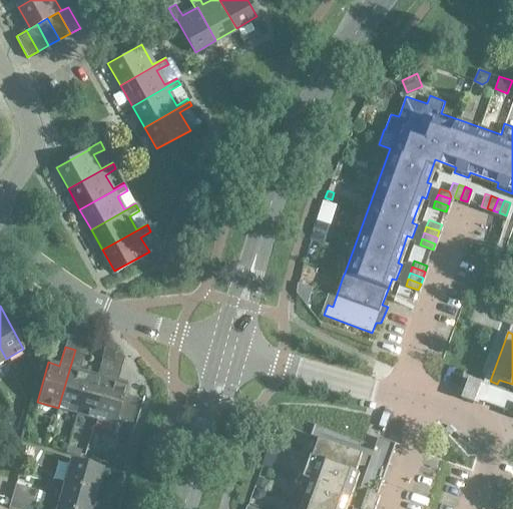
[(58,408),(78,413),(89,374),(79,372),(85,353),(75,350),(58,408)]
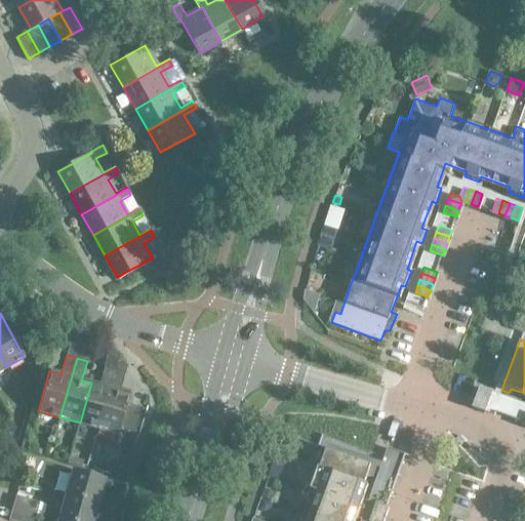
[(101,386),(91,383),(80,423),(98,428),(118,362),(117,362),(115,369),(105,367),(101,386)]
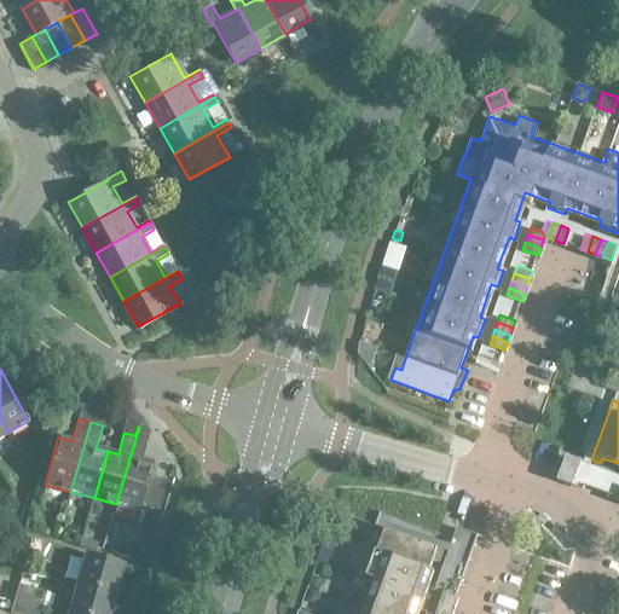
[(140,511),(142,504),(150,475),(154,461),(142,457),(149,429),(139,427),(116,504),(140,511)]
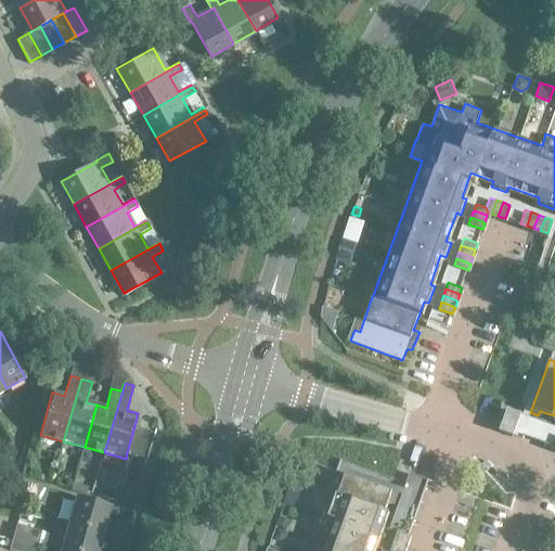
[(517,419),(519,411),(505,406),(503,413),(517,419)]
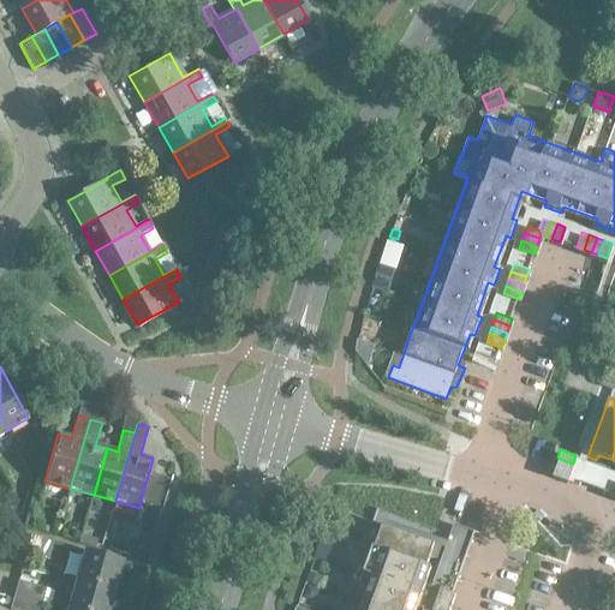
[(569,472),(573,464),(557,458),(555,466),(569,472)]
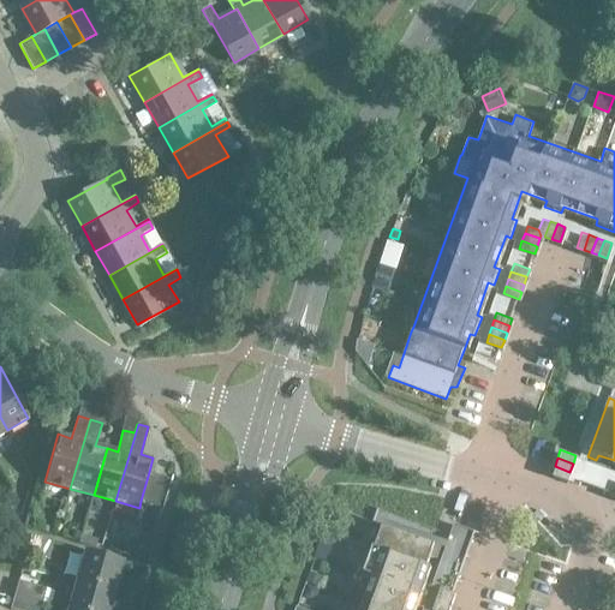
[(567,479),(569,472),(555,466),(551,474),(567,479)]
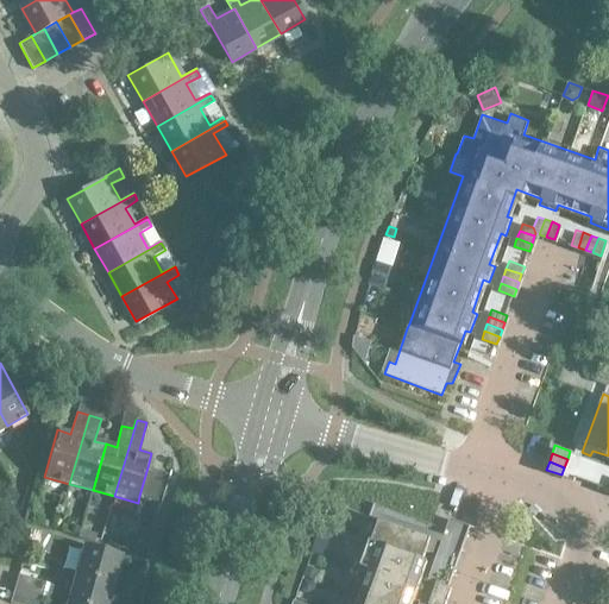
[(148,467),(139,496),(156,501),(164,472),(148,467)]
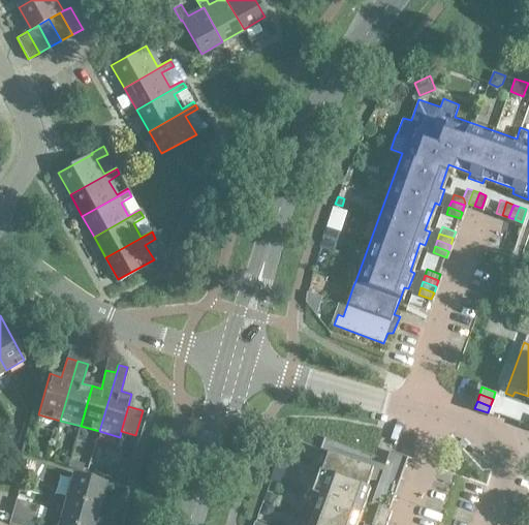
[(0,442),(4,444),(8,428),(0,425),(0,442)]
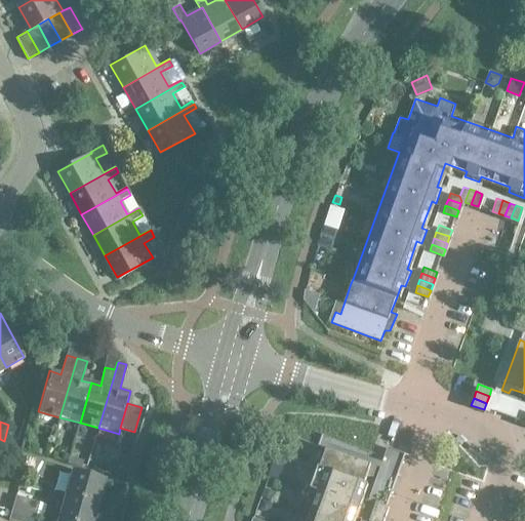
[(392,485),(405,448),(391,442),(376,479),(392,485)]
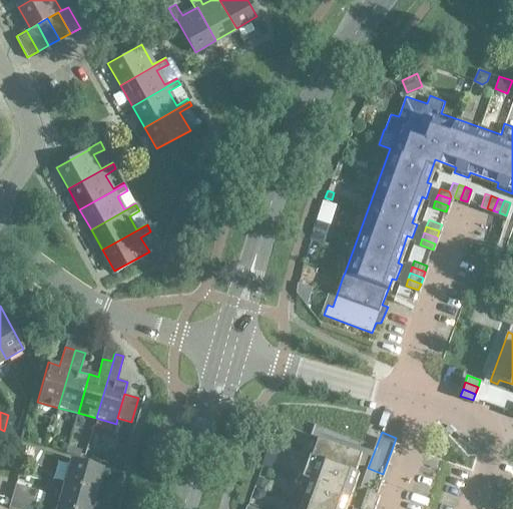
[(320,437),(314,454),(306,451),(304,456),(312,459),(294,508),(342,508),(345,503),(350,505),(356,490),(350,488),(360,463),(365,464),(368,455),(320,437)]
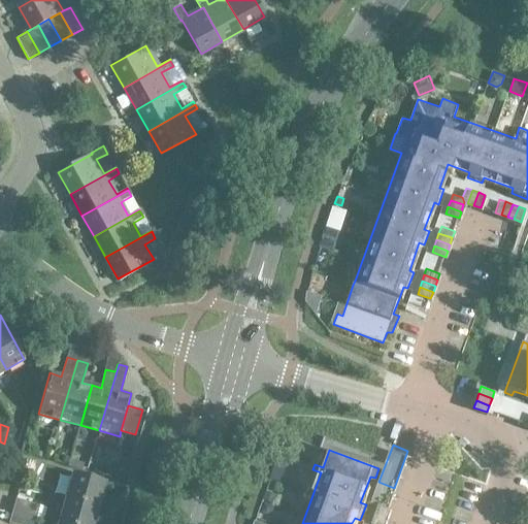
[(278,453),(276,459),(287,462),(289,456),(278,453)]
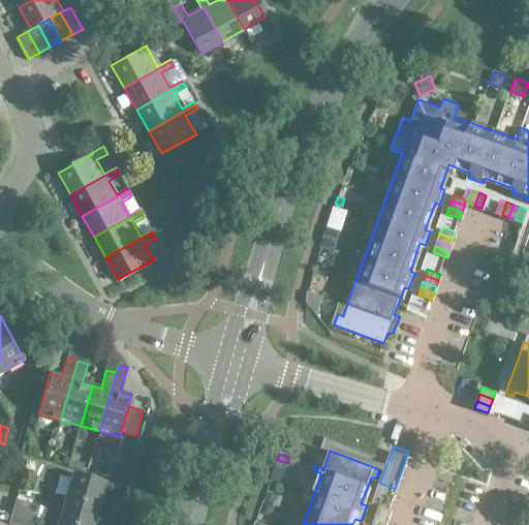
[(22,474),(32,477),(36,461),(27,458),(22,474)]
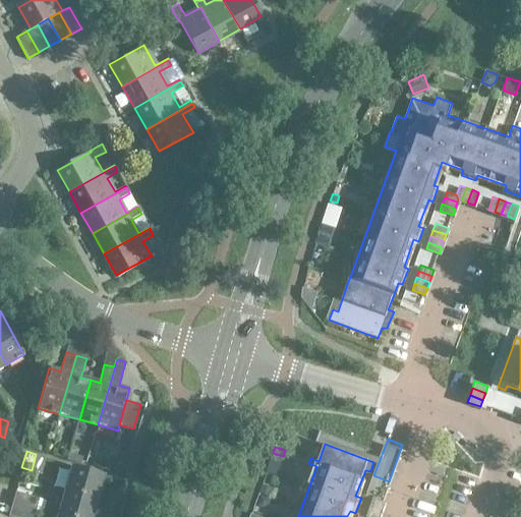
[(269,466),(267,472),(276,475),(279,467),(270,463),(269,466)]
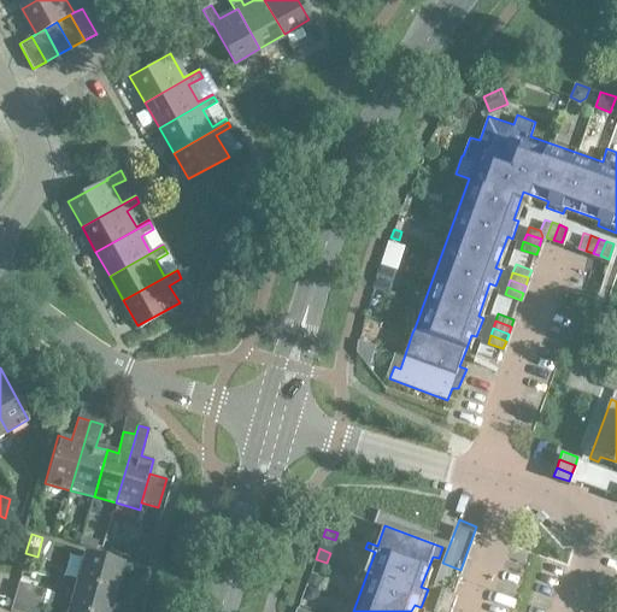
[(77,581),(116,590),(124,562),(86,551),(77,581)]
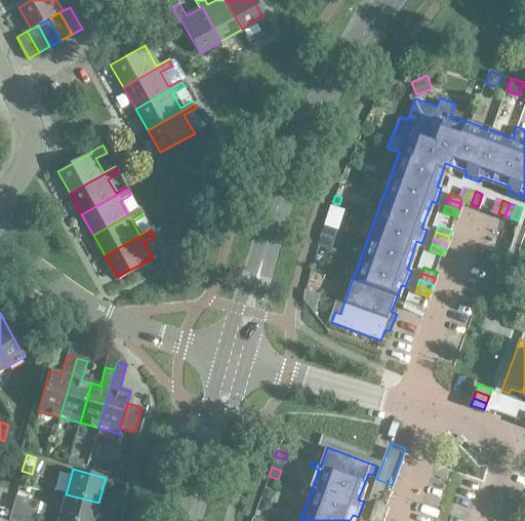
[(265,486),(261,495),(273,498),(276,490),(265,486)]
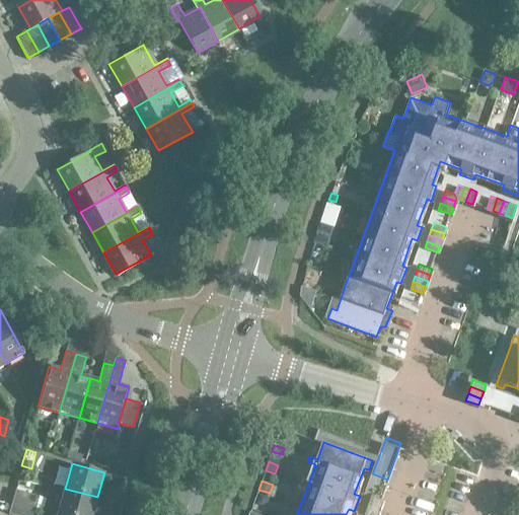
[(15,488),(12,500),(39,507),(42,496),(15,488)]
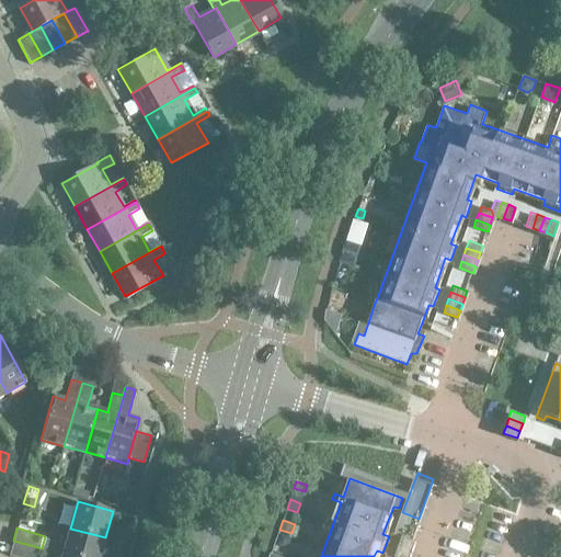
[(100,556),(105,537),(70,529),(64,554),(72,556),(100,556)]
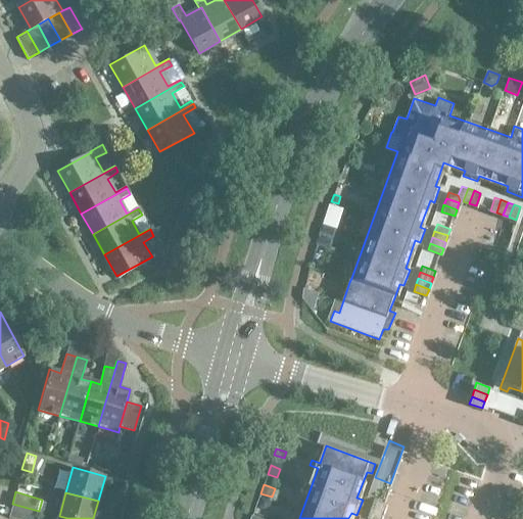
[(269,505),(272,497),(260,493),(257,504),(264,507),(269,505)]
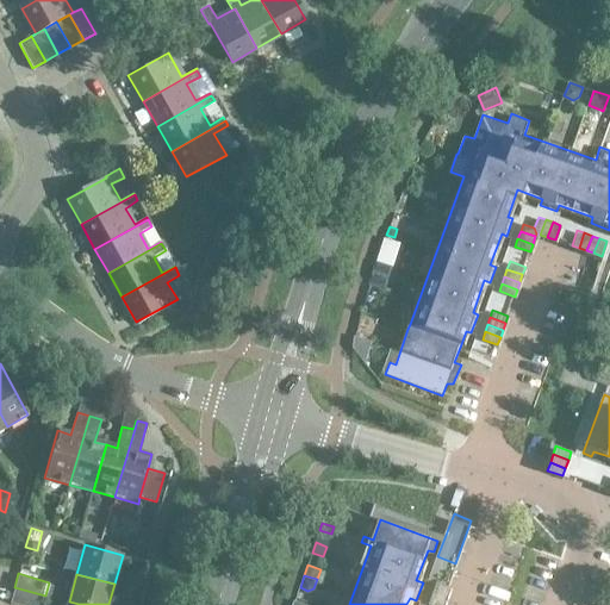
[(448,596),(450,587),(435,582),(433,590),(448,596)]
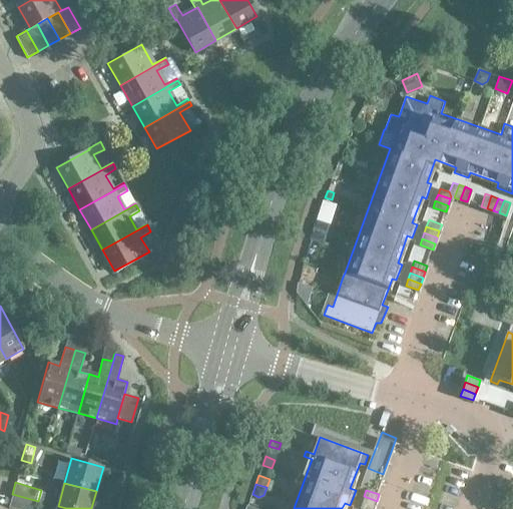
[(19,508),(35,508),(38,501),(12,494),(9,506),(19,508)]
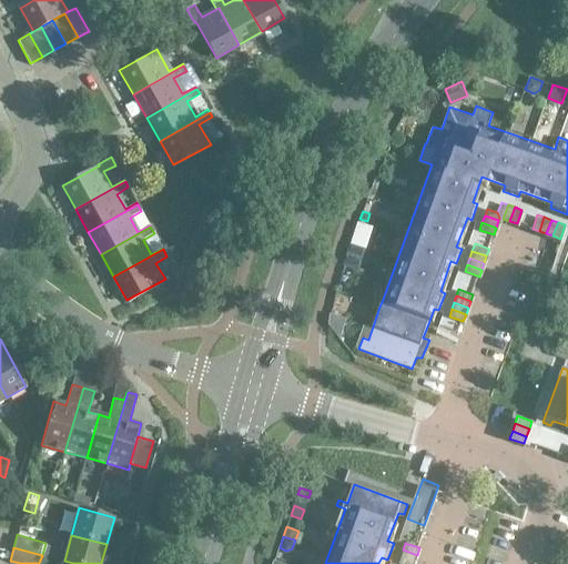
[(414,562),(417,555),(403,550),(399,556),(414,562)]
